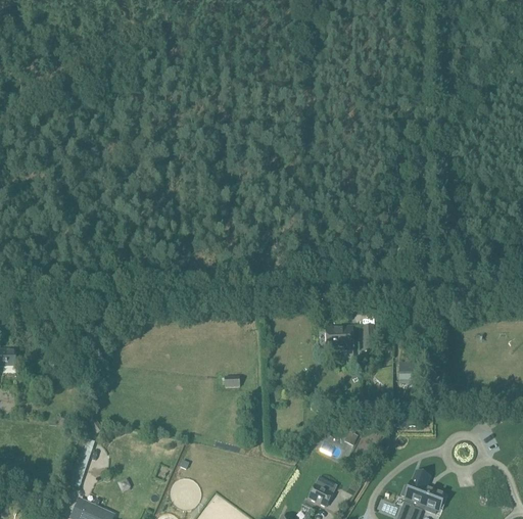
[(374,323),(363,324),(365,349),(375,348),(374,323)]
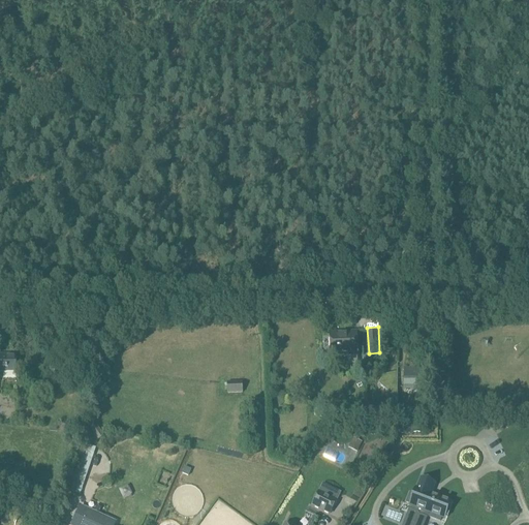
[(358,351),(356,331),(330,332),(332,353),(347,352),(348,359),(358,359),(358,351)]
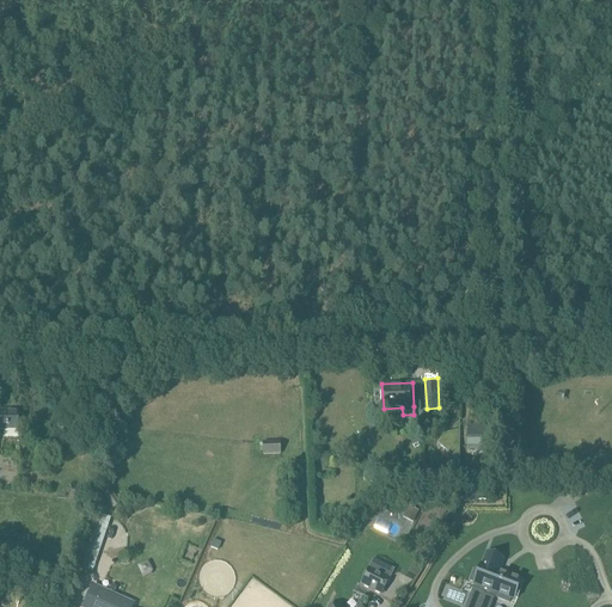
[(0,425),(18,425),(18,406),(0,406),(0,425)]
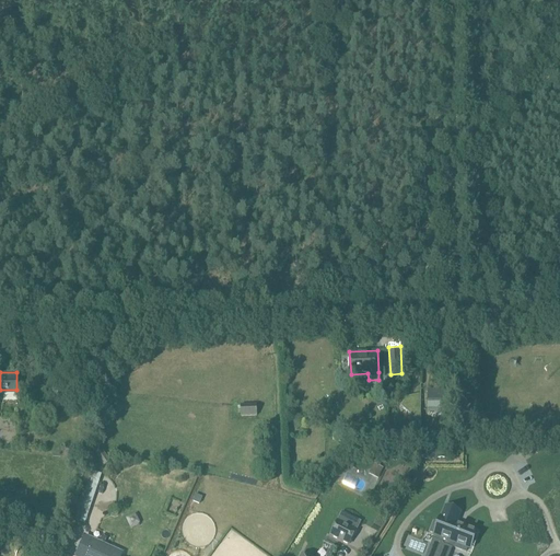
[(428,386),(428,406),(452,406),(452,386),(428,386)]
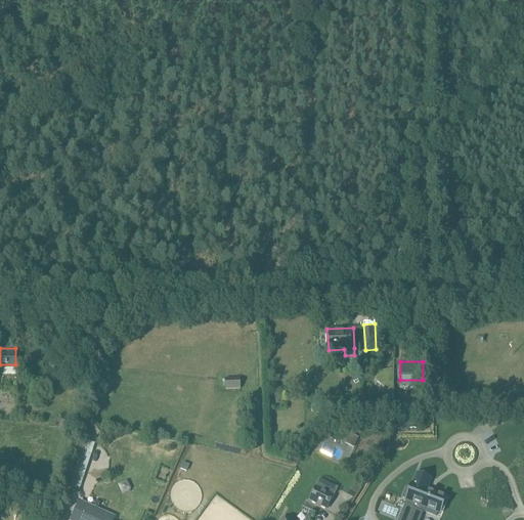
[(225,376),(225,386),(241,385),(239,375),(225,376)]
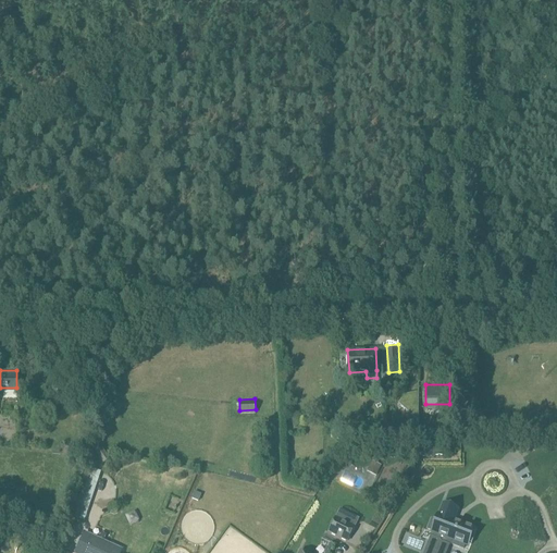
[(70,440),(66,451),(74,453),(77,442),(70,440)]
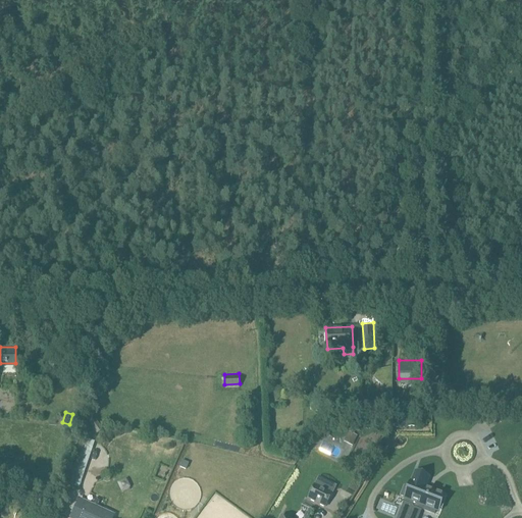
[(349,428),(345,436),(354,441),(358,432),(349,428)]
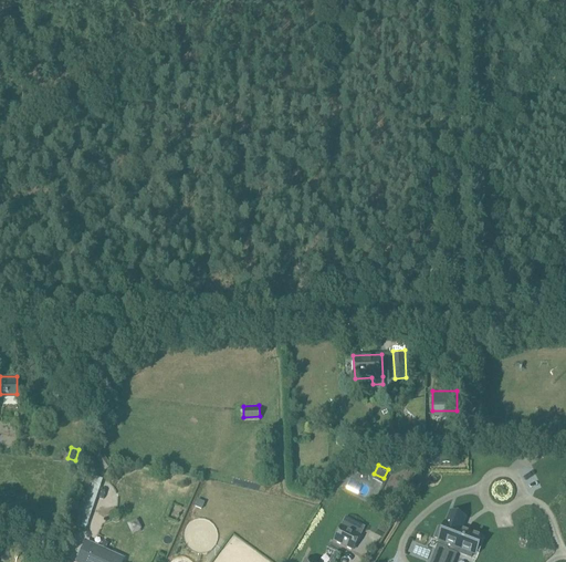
[(88,481),(74,522),(86,527),(93,507),(100,485),(88,481)]
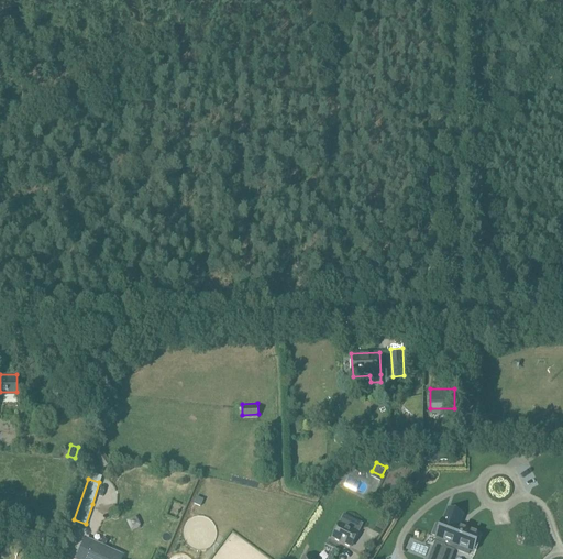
[(196,493),(194,500),(201,503),(203,496),(196,493)]
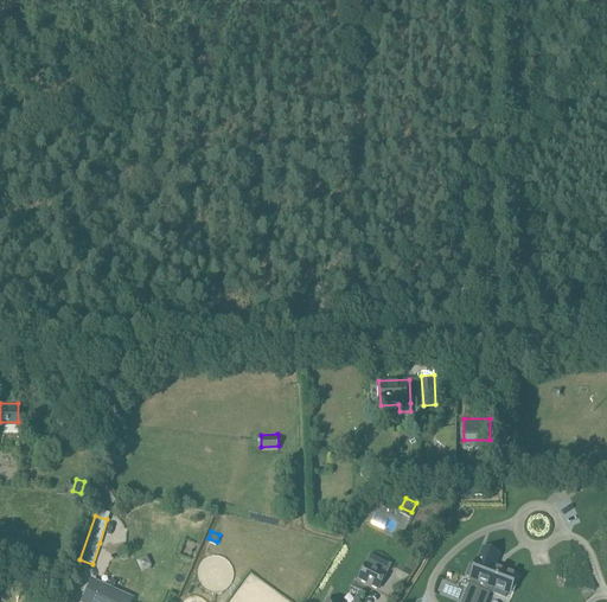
[(475,563),(471,562),(467,571),(472,574),(470,580),(474,581),(481,583),(483,581),(486,569),(490,570),(492,564),(497,551),(484,546),(479,558),(479,557),(478,558),(479,559),(478,563),(477,562),(475,563)]
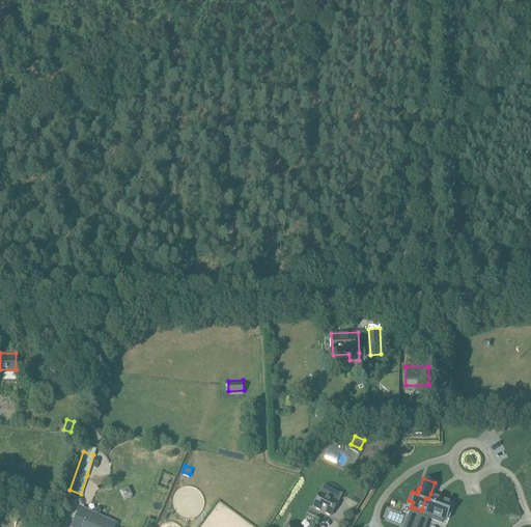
[(319,490),(312,504),(331,514),(339,499),(338,498),(341,491),(325,482),(320,490),(319,490)]
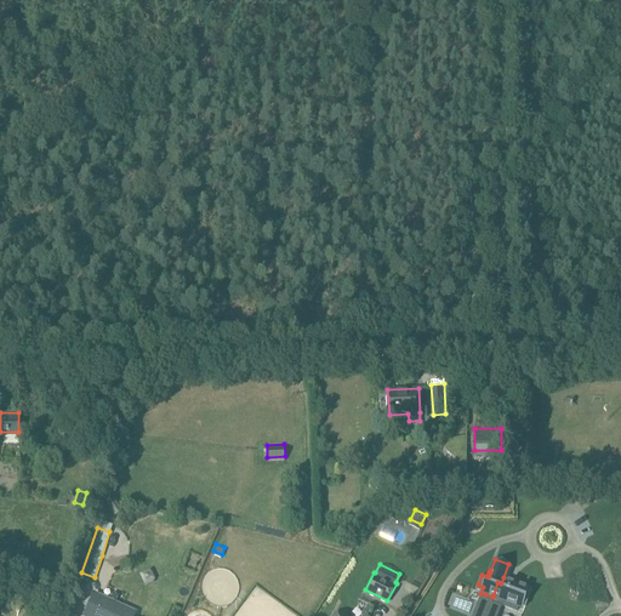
[(497,582),(494,594),(503,598),(502,602),(517,606),(519,602),(520,603),(528,586),(511,579),(511,580),(503,577),(501,583),(497,582)]
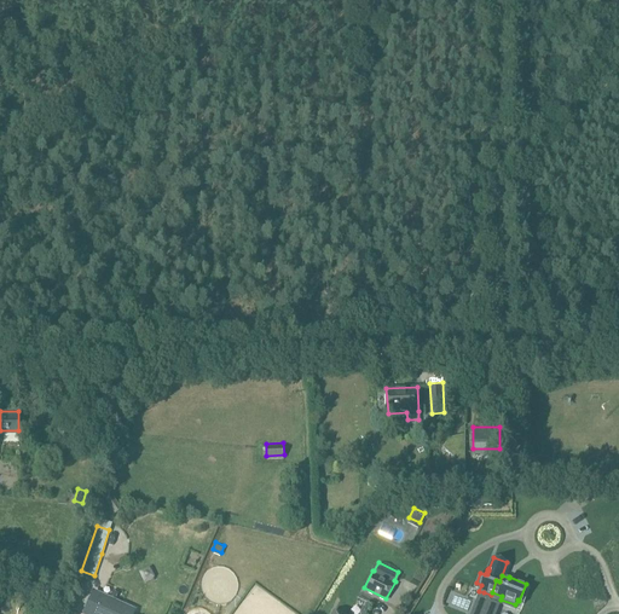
[(131,613),(136,607),(94,589),(85,608),(91,612),(88,613),(131,613)]
